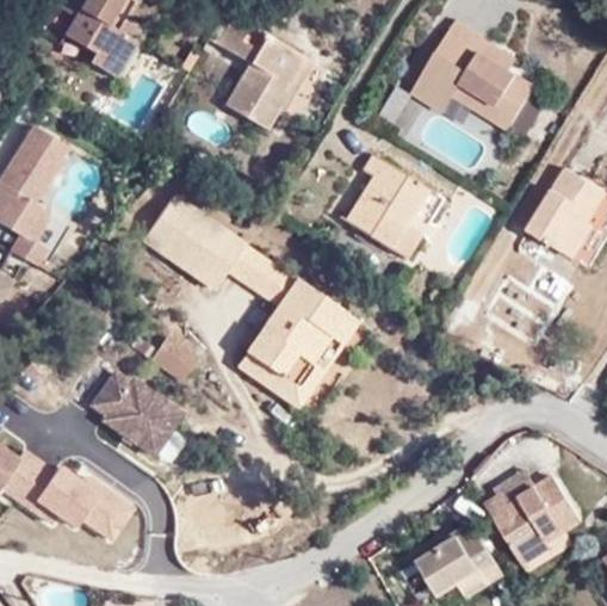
[(123,32),(143,0),(62,0),(55,11),(69,22),(59,37),(87,59),(80,69),(109,88),(132,53),(110,36),(116,26),(123,32)]
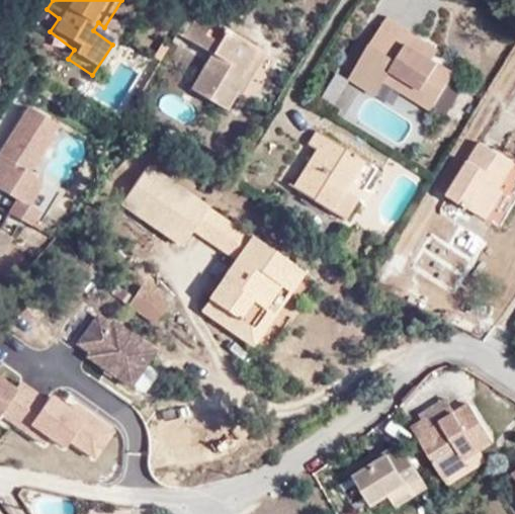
[(167,41),(180,49),(197,23),(183,14),(167,41)]
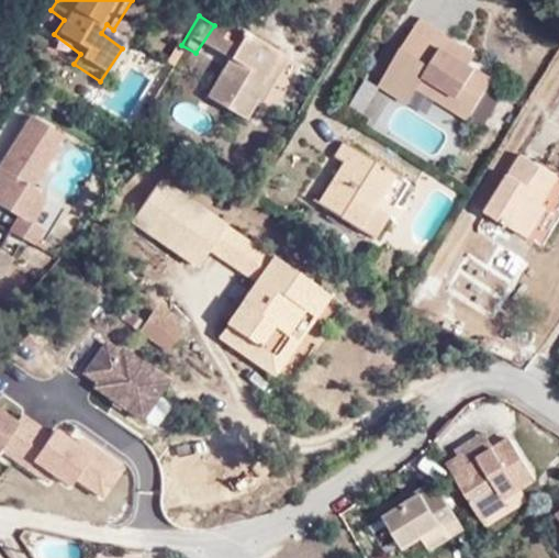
[(420,15),(401,46),(411,52),(429,20),(420,15)]
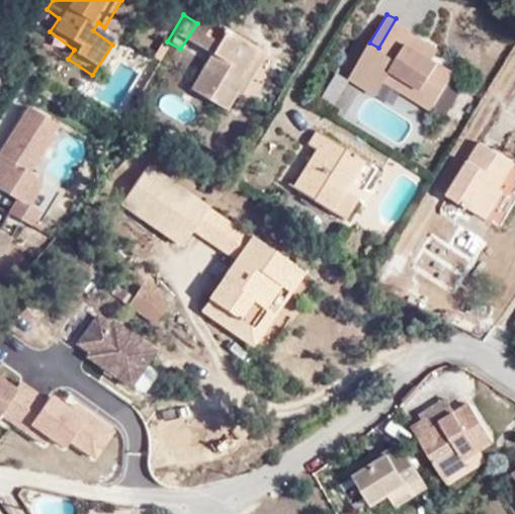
[(448,84),(456,71),(434,56),(439,47),(396,18),(378,48),(369,43),(350,74),(375,92),(383,79),(431,110),(434,105),(448,84)]
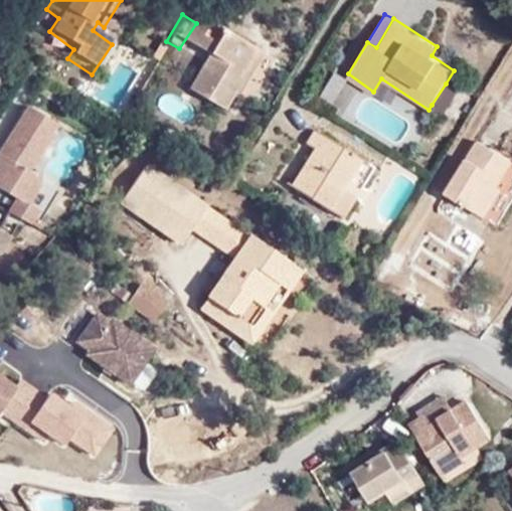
[(206,30),(196,23),(179,48),(204,65),(184,100),(218,121),(231,101),(238,90),(233,87),(250,58),(219,39),(213,47),(201,40),(206,30)]
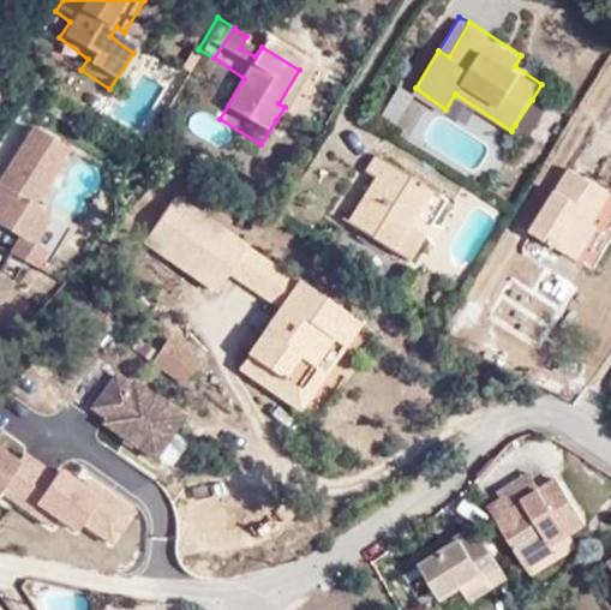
[(313,79),(299,70),(279,103),(285,107),(276,120),(286,126),(313,79)]
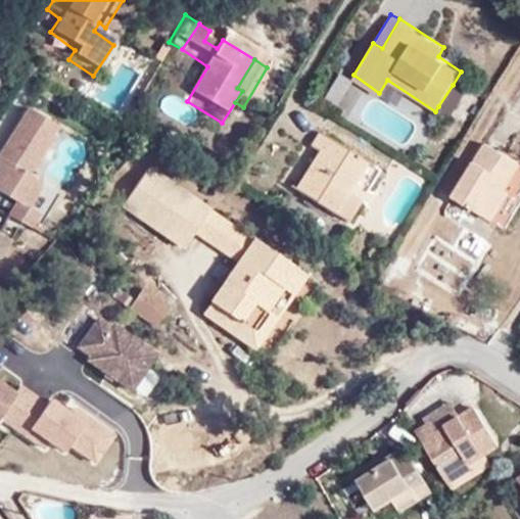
[(446,112),(461,90),(453,85),(438,106),(446,112)]
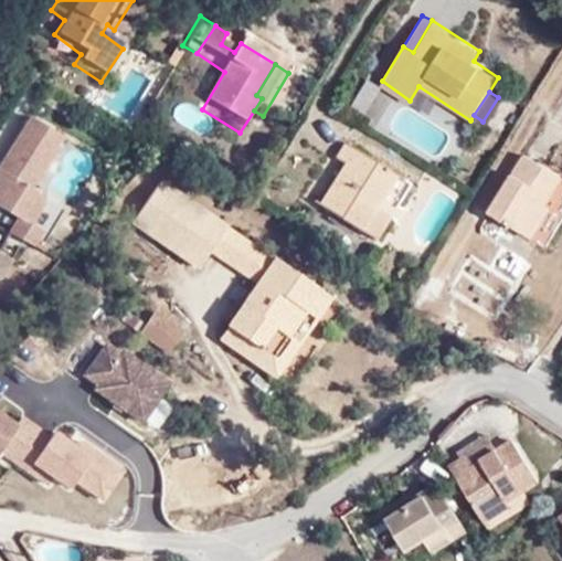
[(52,200),(33,189),(65,135),(28,113),(0,159),(0,207),(16,215),(6,231),(27,243),(52,200)]
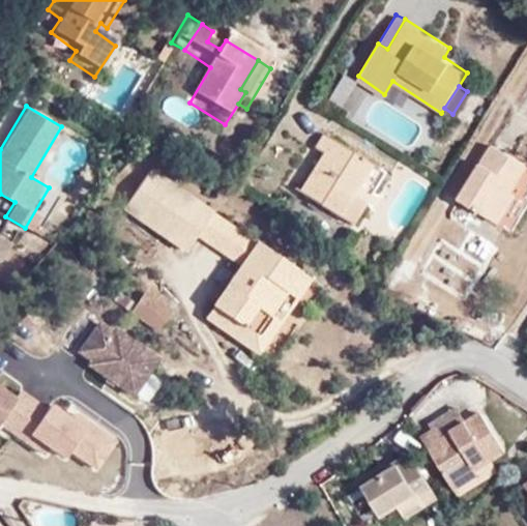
[(301,191),(343,217),(357,193),(374,164),(323,132),(313,147),(323,153),(301,191)]
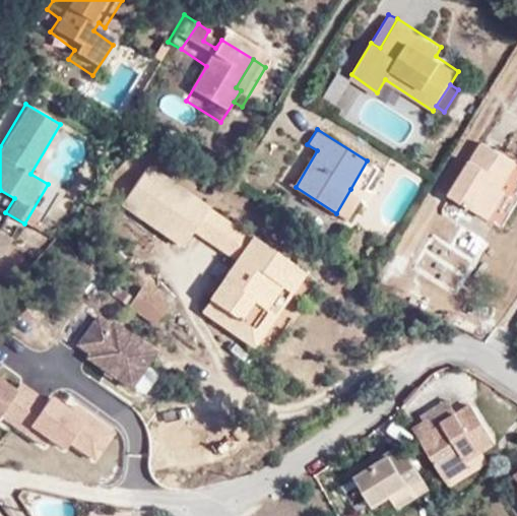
[(491,217),(509,189),(504,185),(516,162),(487,142),(454,194),(491,217)]
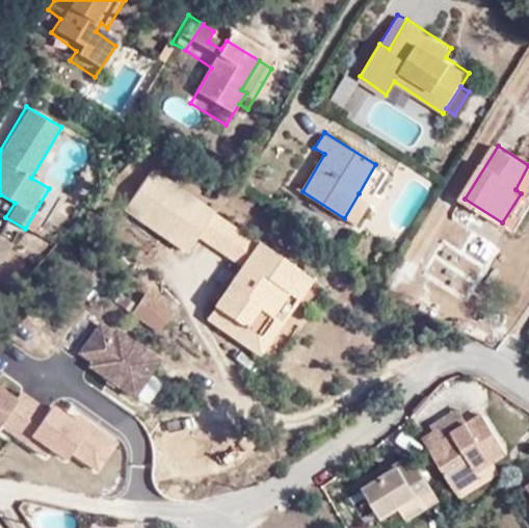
[(188,246),(206,223),(147,180),(117,218),(176,262),(188,246)]
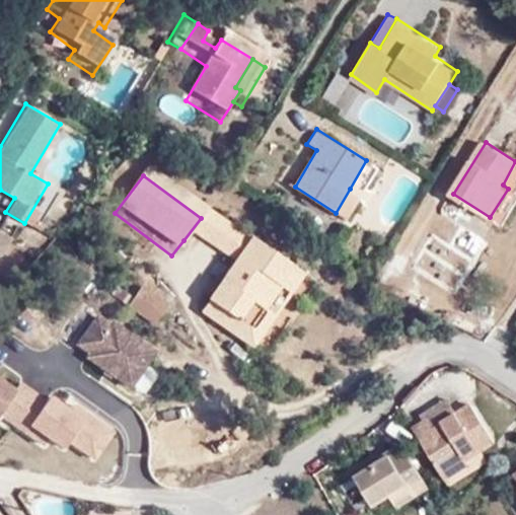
[(365,198),(350,189),(336,213),(351,221),(365,198)]
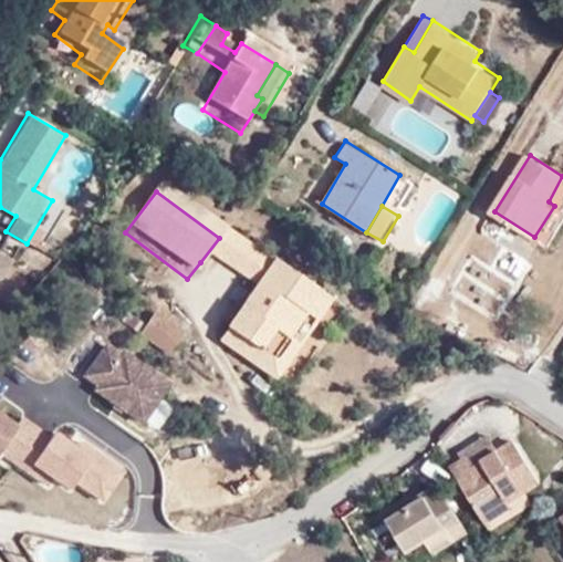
[(562,214),(562,211),(554,206),(534,237),(544,243),(562,214)]
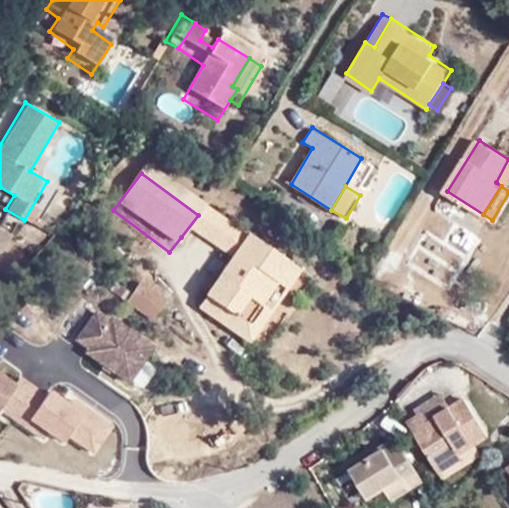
[(240,246),(198,215),(181,237),(223,268),(240,246)]
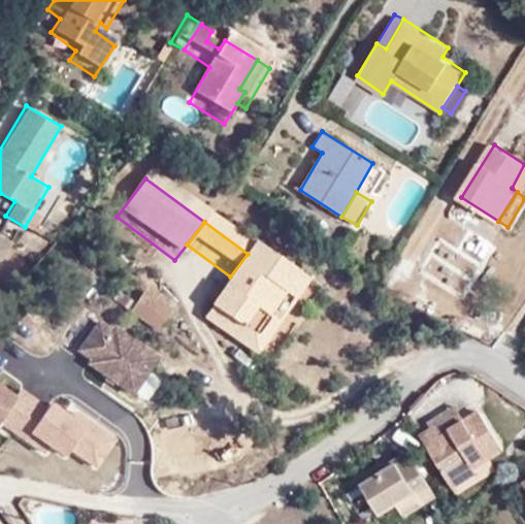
[(0,273),(1,274),(17,242),(0,234),(0,273)]
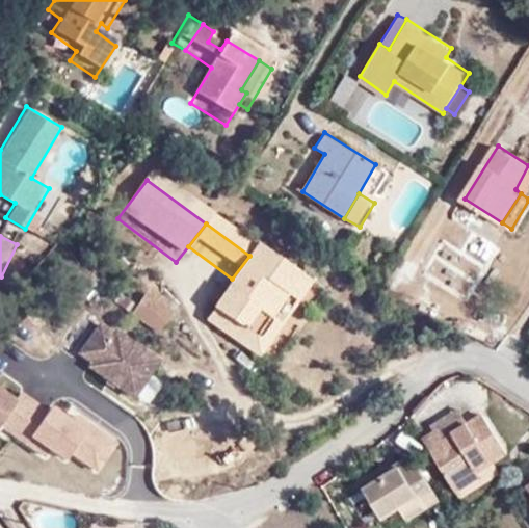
[(290,286),(249,256),(232,279),(219,295),(203,316),(248,350),(265,330),(259,325),(290,286)]
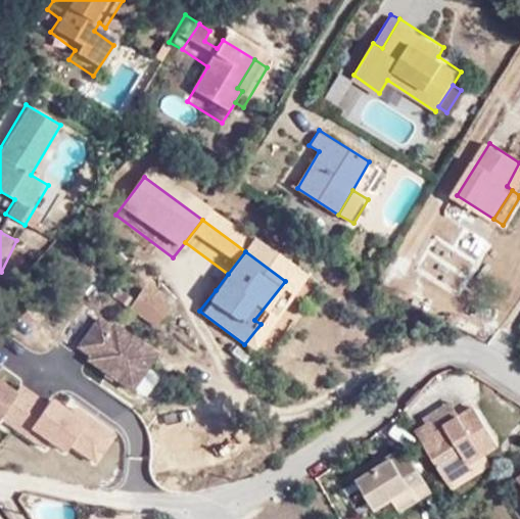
[(295,290),(285,281),(254,320),(261,324),(244,344),(199,311),(190,323),(242,361),(295,290)]
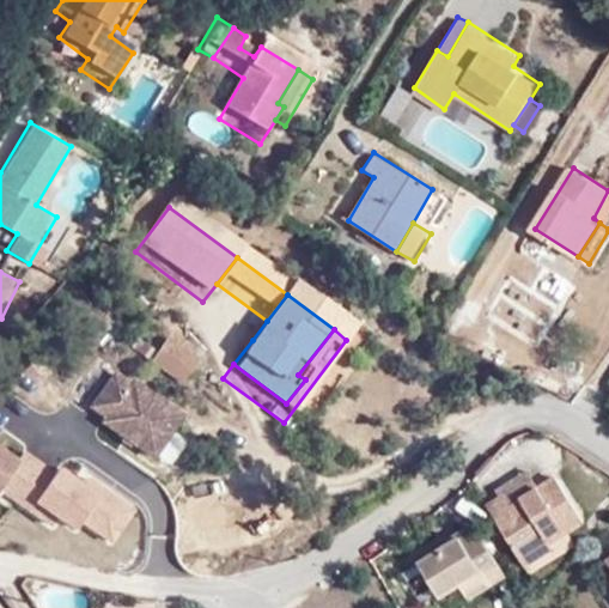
[(193,358),(159,335),(147,353),(181,376),(193,358)]
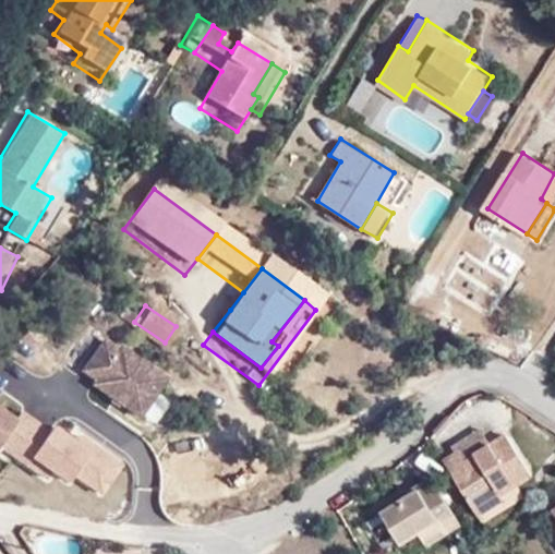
[(137,407),(163,371),(101,328),(76,363),(137,407)]
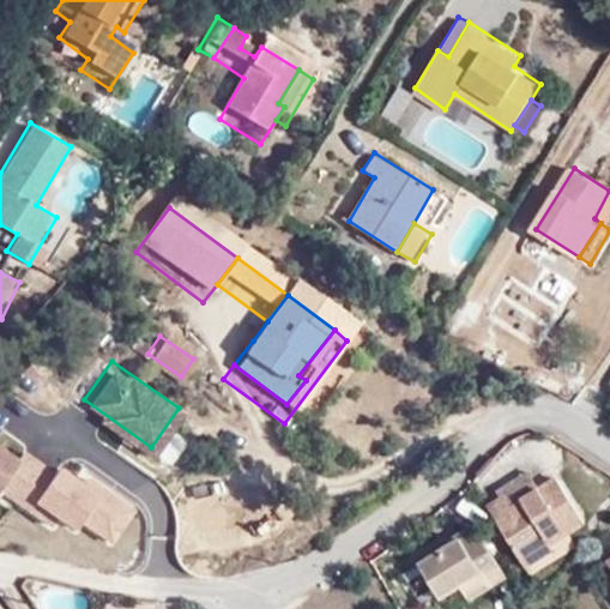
[(113,546),(136,506),(109,492),(106,496),(0,436),(0,496),(74,538),(80,526),(113,546)]
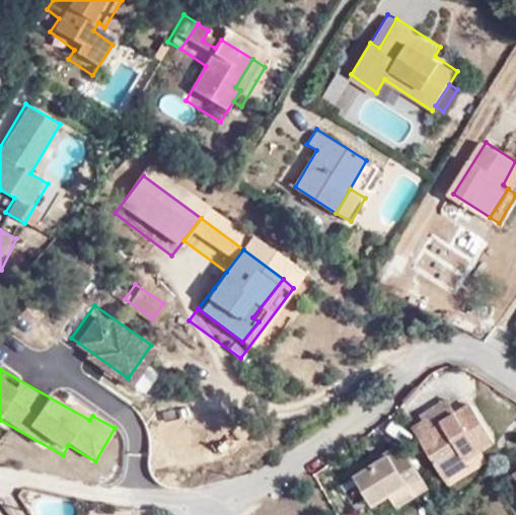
[(413,413),(447,462),(449,461),(469,447),(463,438),(477,429),(481,434),(495,424),(469,387),(432,413),(427,406),(413,413)]
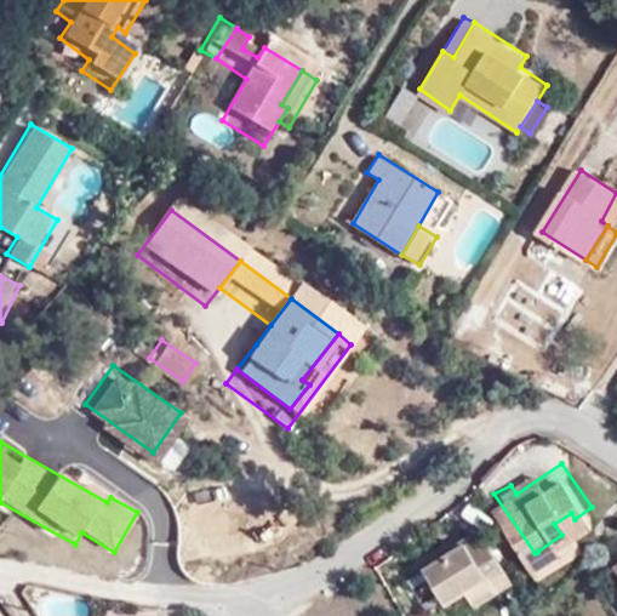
[(513,565),(480,517),(458,530),(461,532),(423,557),(447,592),(469,577),(478,589),(513,565)]
